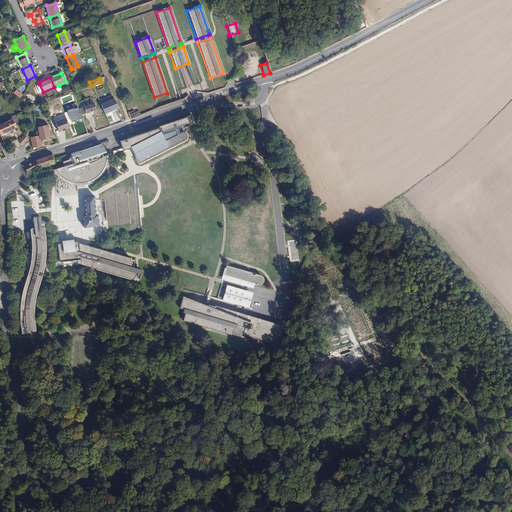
[(105,114),(118,108),(114,99),(101,104),(105,114)]
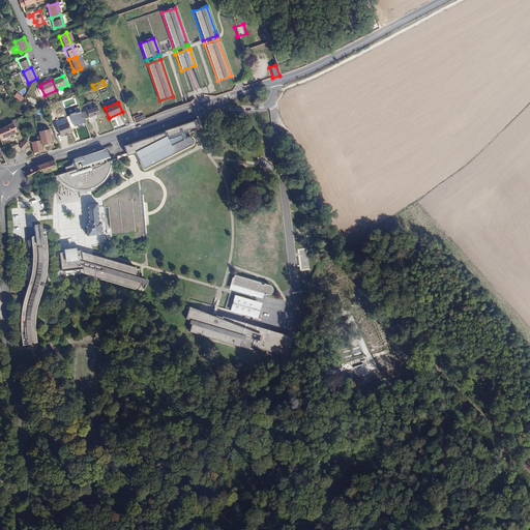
[(98,114),(95,104),(89,106),(88,104),(82,106),(84,111),(81,113),(84,119),(98,114)]
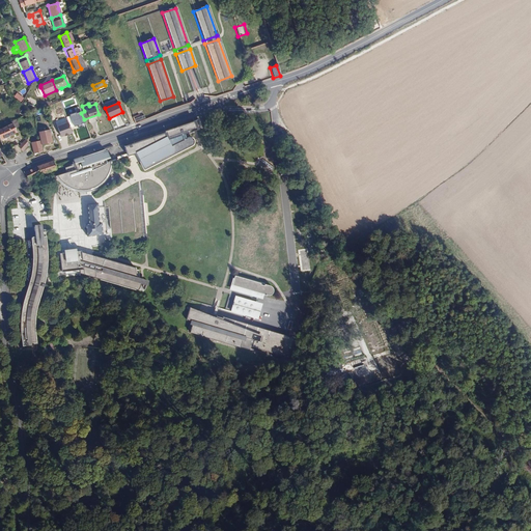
[(75,113),(68,115),(73,128),(76,126),(77,129),(80,128),(80,124),(83,123),(80,112),(75,114),(75,113)]
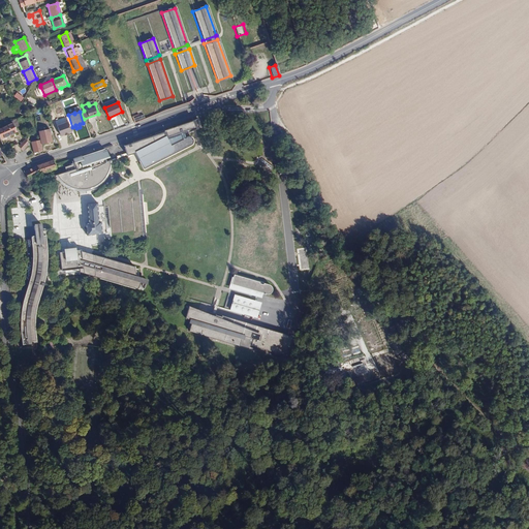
[(0,128),(0,137),(14,131),(13,128),(10,123),(0,128)]
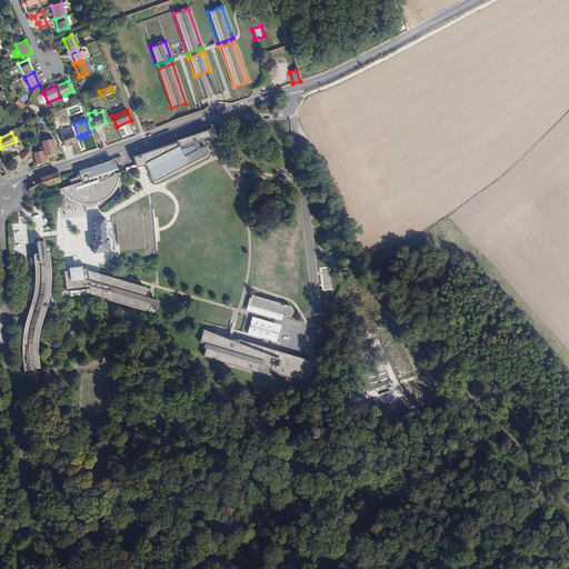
[(59,137),(63,148),(68,146),(68,147),(72,146),(71,145),(76,143),(71,132),(59,137)]
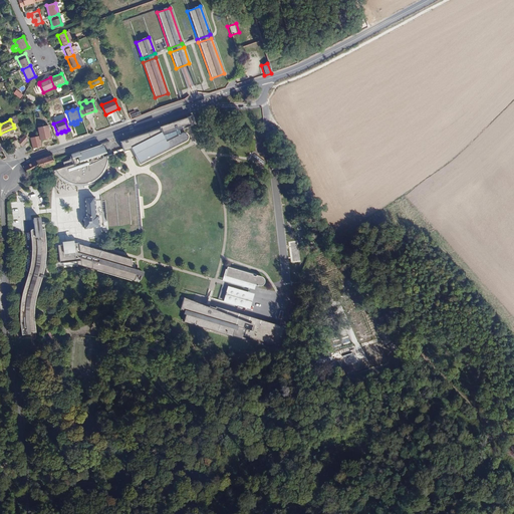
[(131,140),(121,143),(124,153),(133,150),(136,149),(140,157),(136,158),(140,166),(186,144),(187,143),(188,142),(188,140),(188,139),(187,137),(186,136),(185,136),(183,136),(182,136),(180,136),(179,133),(191,129),(188,119),(130,139),(131,140)]
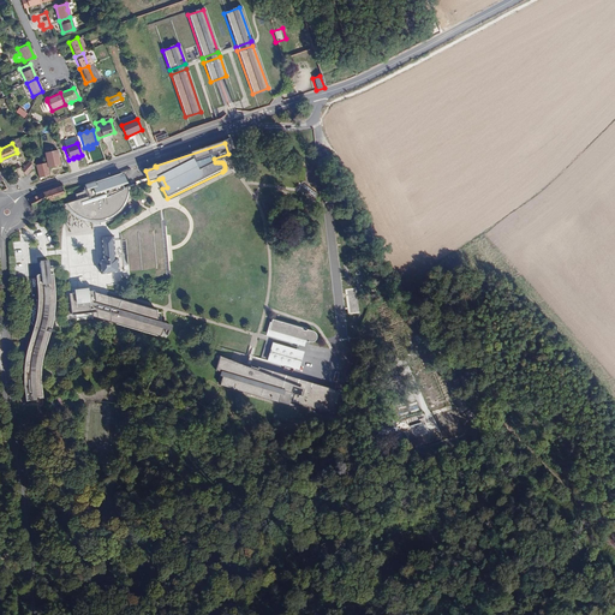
[(45,163),(46,169),(59,167),(55,151),(42,155),(45,163)]
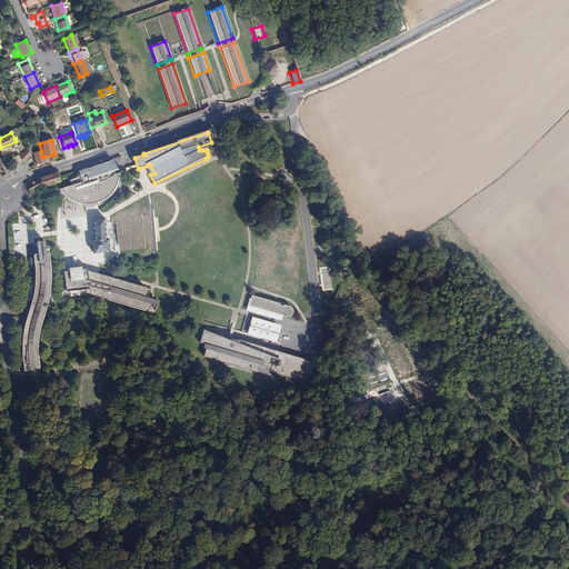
[(19,157),(22,162),(31,155),(27,150),(19,157)]
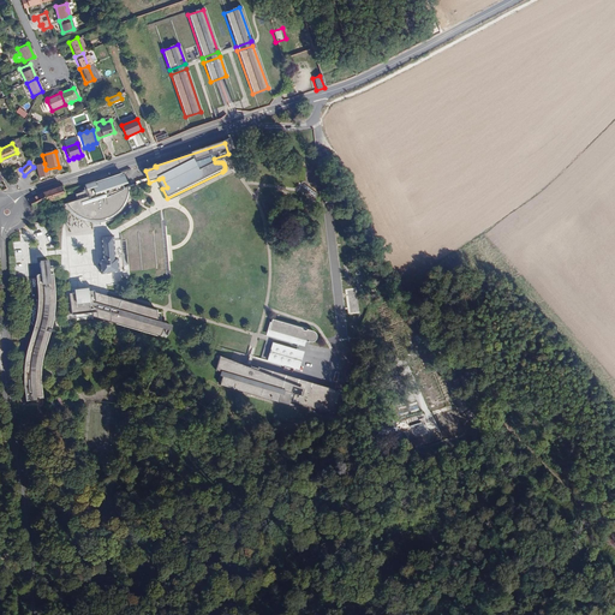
[(34,167),(37,179),(47,177),(46,169),(45,163),(34,167)]
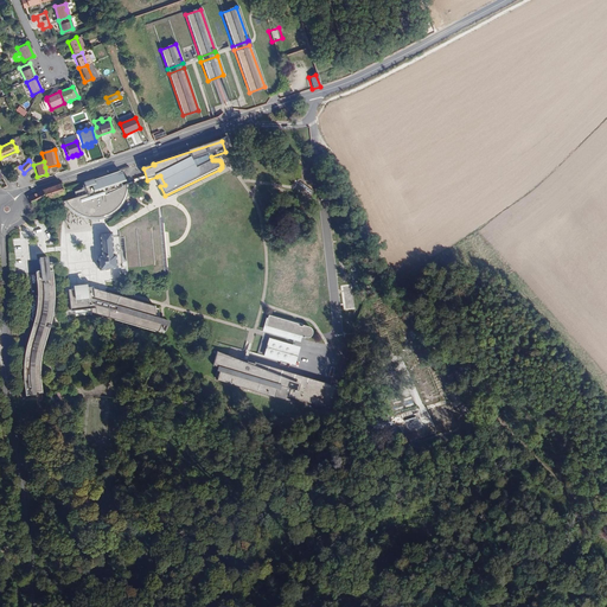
[(119,172),(106,176),(96,178),(83,183),(89,198),(90,208),(88,209),(89,216),(96,213),(98,216),(107,212),(113,209),(119,203),(122,197),(125,191),(127,184),(122,184),(121,180),(119,172)]
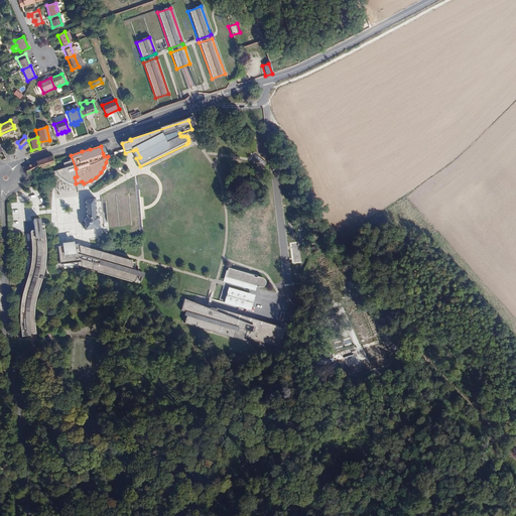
[(62,158),(61,152),(50,156),(53,164),(63,161),(62,158)]
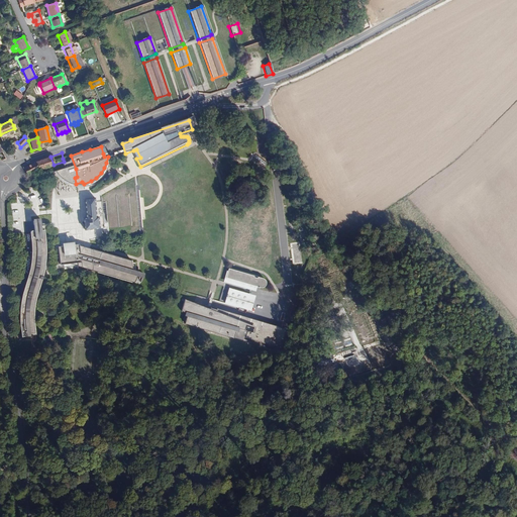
[(54,165),(50,157),(42,160),(33,164),(24,168),(26,175),(41,169),(54,165)]
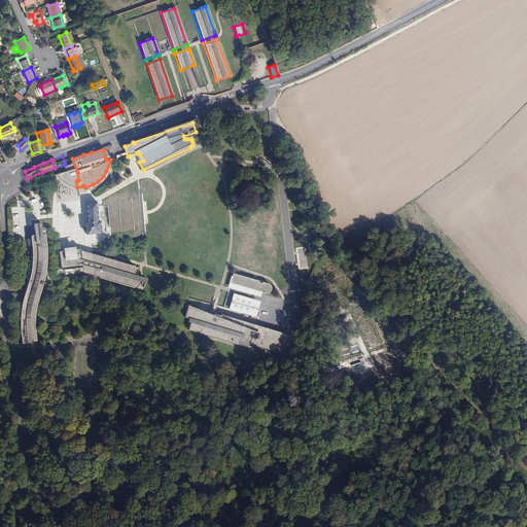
[(140,182),(103,201),(105,233),(113,232),(114,236),(145,246),(140,182)]
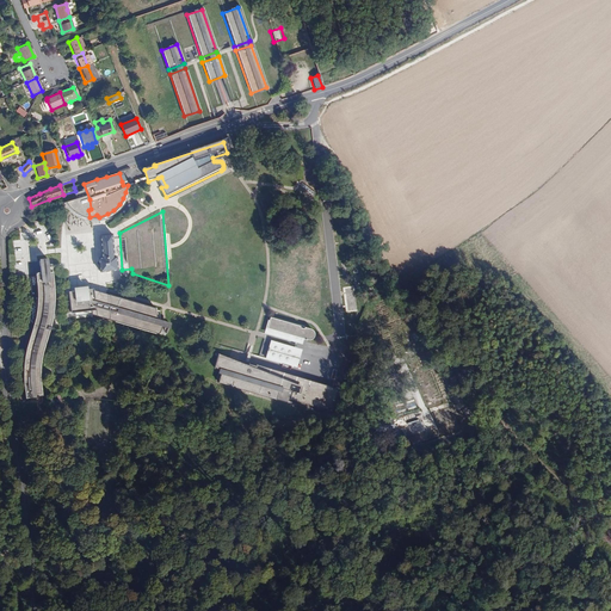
[(111,234),(100,235),(102,258),(99,258),(100,271),(117,270),(116,257),(113,257),(111,234)]
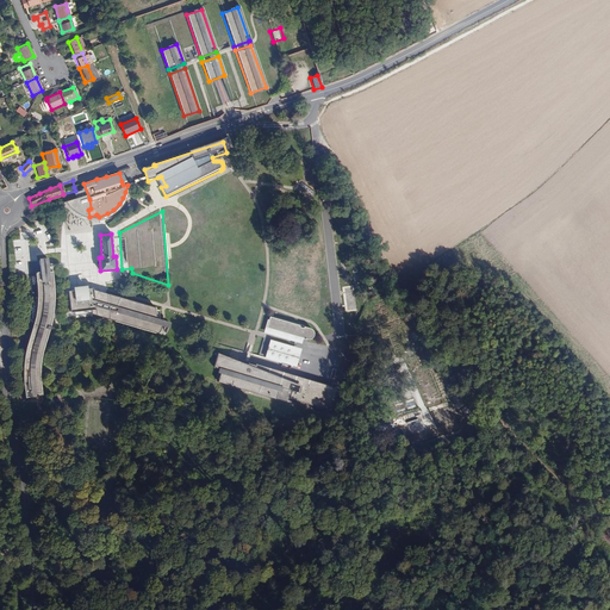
[(55,317),(57,310),(60,282),(60,262),(49,262),(45,263),(45,275),(48,277),(48,287),(47,302),(44,315),(41,315),(35,337),(32,354),(31,373),(31,388),(39,388),(39,385),(48,385),(47,363),(49,344),(56,323),(57,323),(58,318),(55,317)]
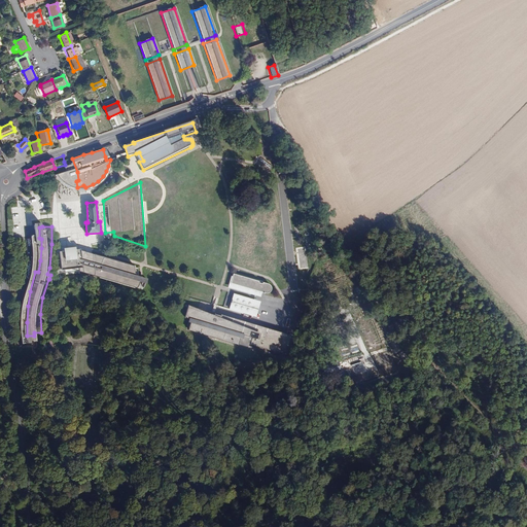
[(80,254),(79,251),(73,250),(64,251),(59,253),(59,271),(82,271),(92,274),(92,276),(135,287),(136,286),(137,285),(138,283),(137,280),(132,278),(133,276),(137,276),(135,268),(103,258),(103,256),(92,251),(91,254),(80,254)]
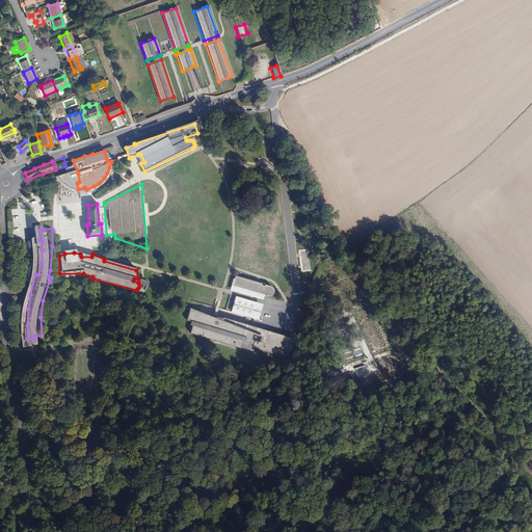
[(145,283),(138,278),(134,278),(133,281),(138,283),(139,286),(138,288),(137,289),(142,291),(143,289),(144,287),(144,285),(145,283)]
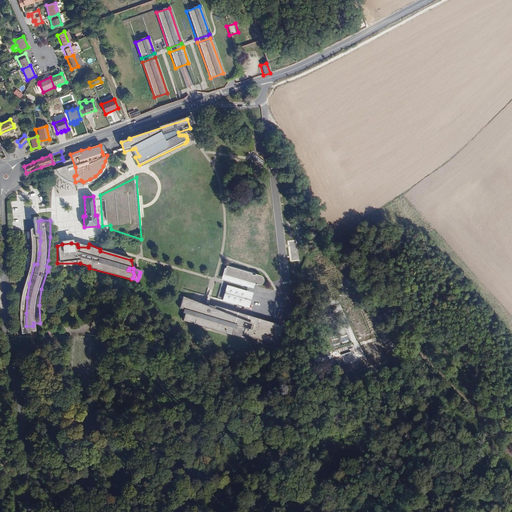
[(220,281),(213,301),(240,309),(245,297),(245,295),(243,294),(243,293),(245,288),(252,289),(253,286),(255,287),(257,287),(259,286),(260,284),(260,282),(259,280),(257,279),(224,268),(220,281)]
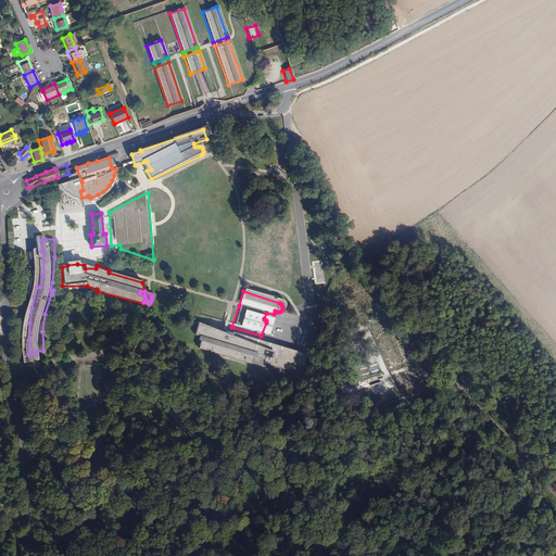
[(219,333),(196,323),(191,336),(199,338),(194,350),(265,371),(279,376),(279,374),(287,376),(294,379),(295,377),(287,375),(293,356),(223,332),(223,335),(219,333)]
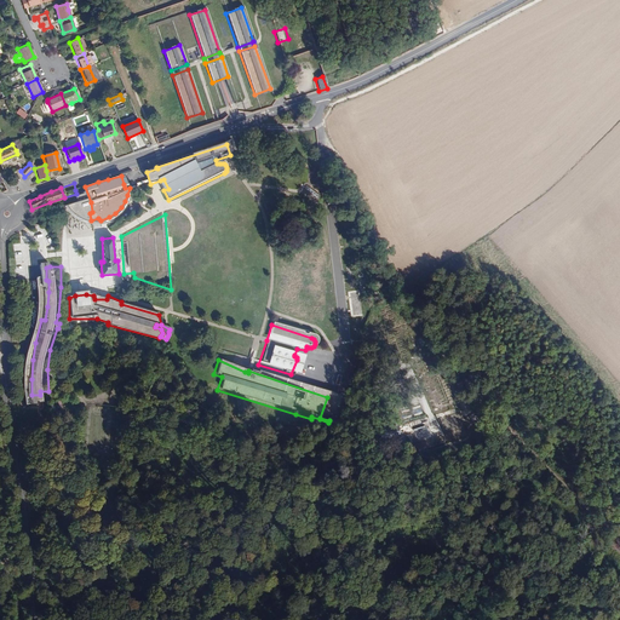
[(329,420),(336,400),(327,397),(320,418),(329,420)]
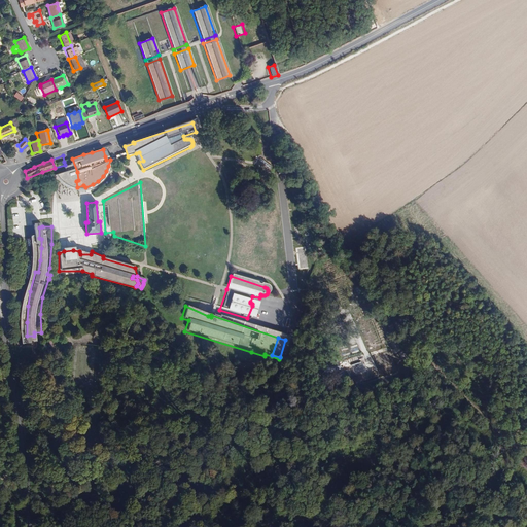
[(387,346),(393,355),(400,351),(394,342),(387,346)]
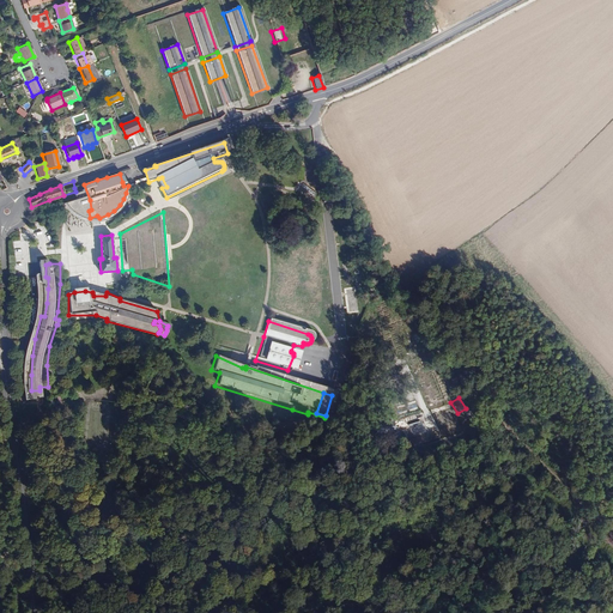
[(396,430),(408,426),(406,418),(394,420),(396,430)]
